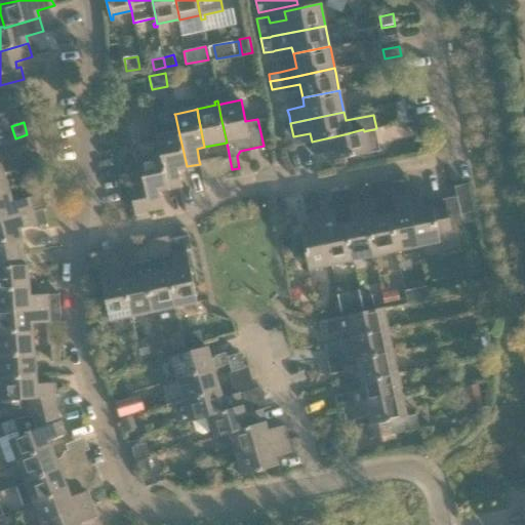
[(8,125),(0,127),(0,143),(12,139),(8,125)]
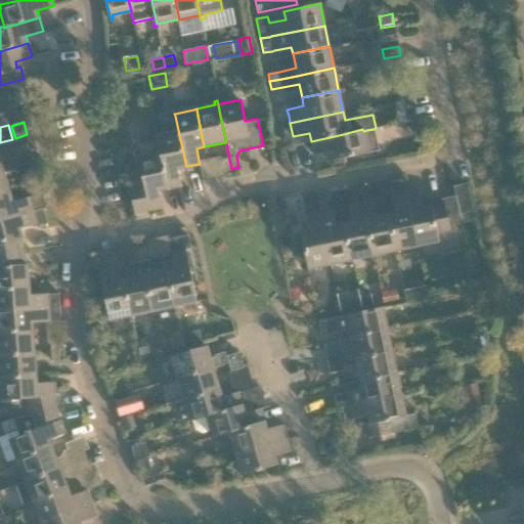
[(348,133),(311,141),(314,155),(331,151),(333,160),(335,170),(346,168),(344,158),(367,153),(374,151),(379,150),(374,129),(367,130),(363,131),(362,129),(347,133),(348,133)]
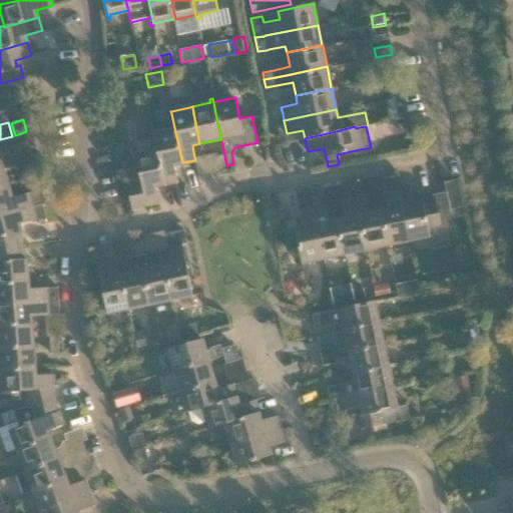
[(153,131),(152,131),(152,133),(156,149),(164,184),(176,182),(173,164),(182,162),(174,127),(153,131)]
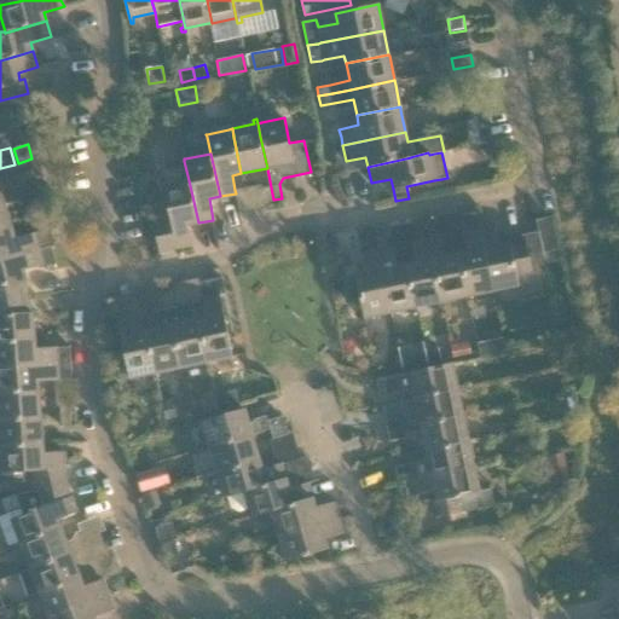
[(161,221),(154,223),(160,252),(192,244),(189,225),(198,223),(189,180),(163,185),(171,219),(161,221)]
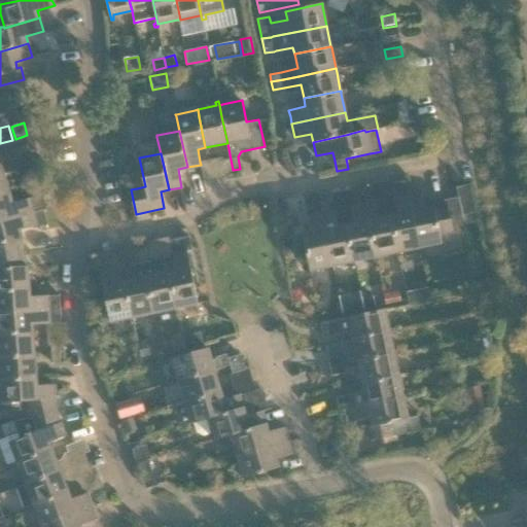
[(18,161),(20,169),(32,165),(30,157),(18,161)]
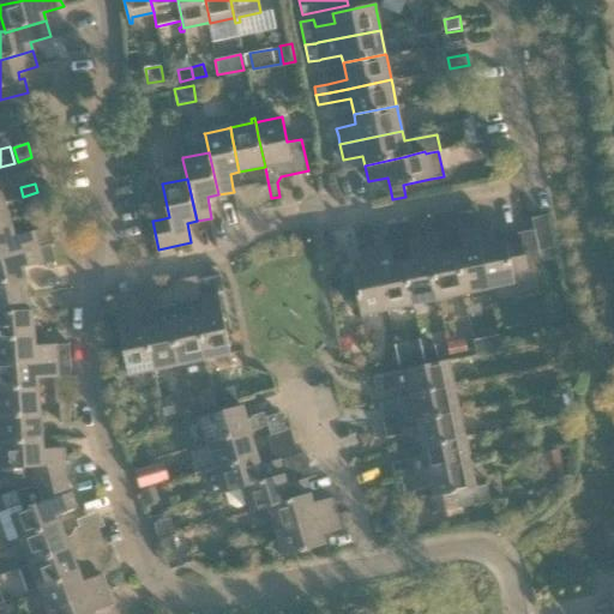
[(268,186),(259,187),(262,200),(271,198),(269,186),(268,186)]
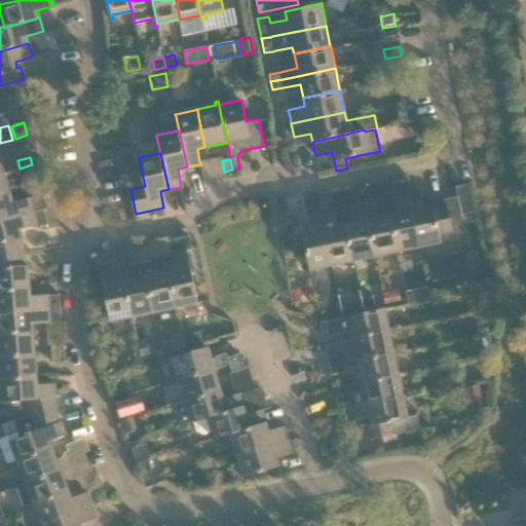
[(32,164),(20,168),(22,176),(34,173),(32,164)]
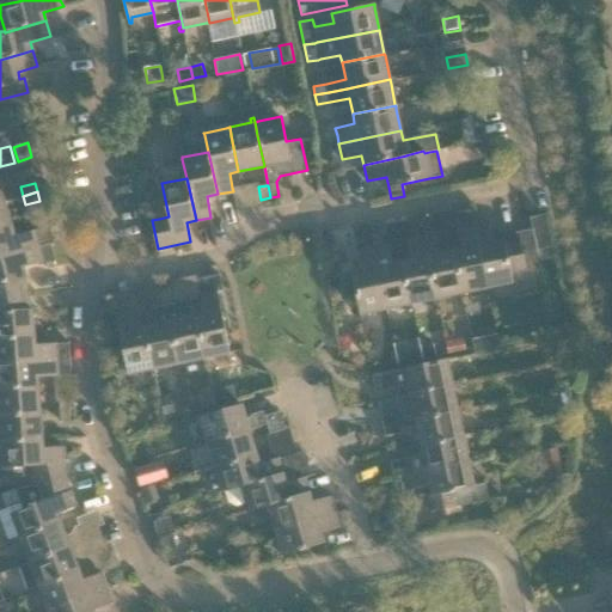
[(4,201),(0,202),(0,228),(11,226),(4,201)]
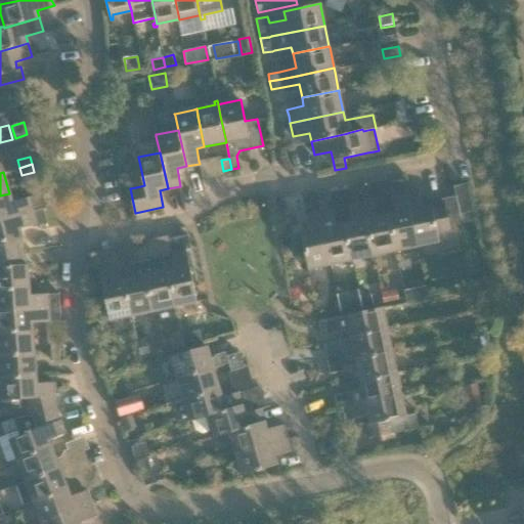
[(395,212),(387,213),(395,250),(398,249),(417,245),(406,192),(405,192),(403,180),(389,182),(393,201),(395,212)]
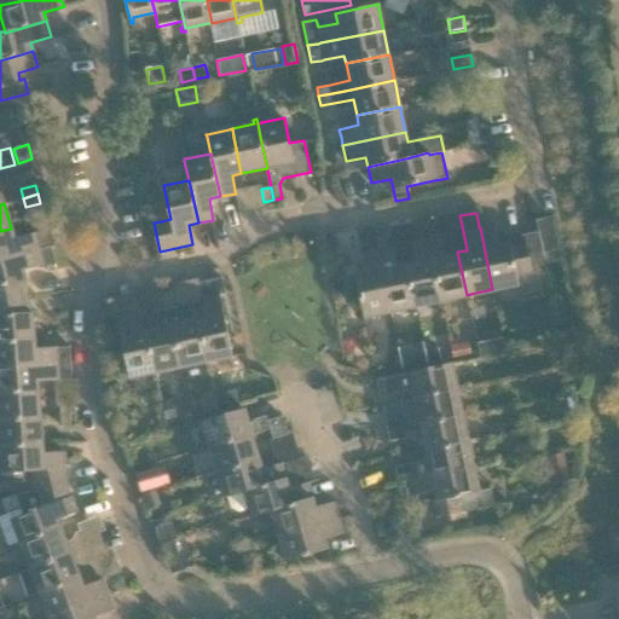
[(551,218),(537,220),(539,232),(543,253),(559,249),(551,218)]
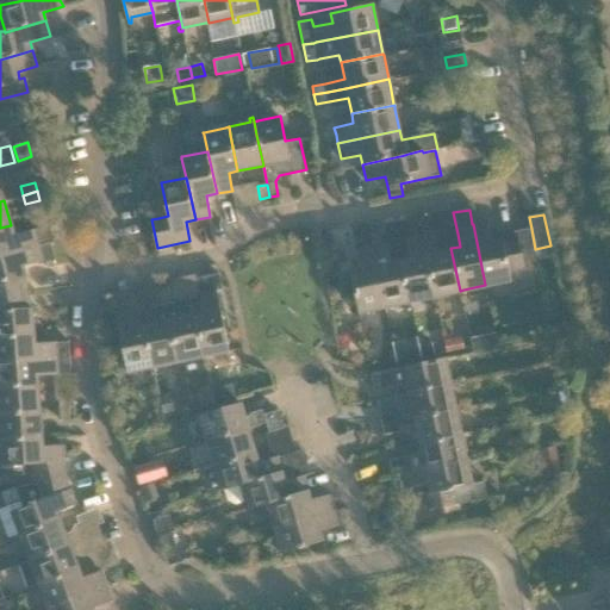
[(430,219),(419,222),(422,236),(423,241),(435,296),(437,296),(459,291),(460,291),(450,248),(437,251),(435,238),(434,234),(434,232),(430,219)]
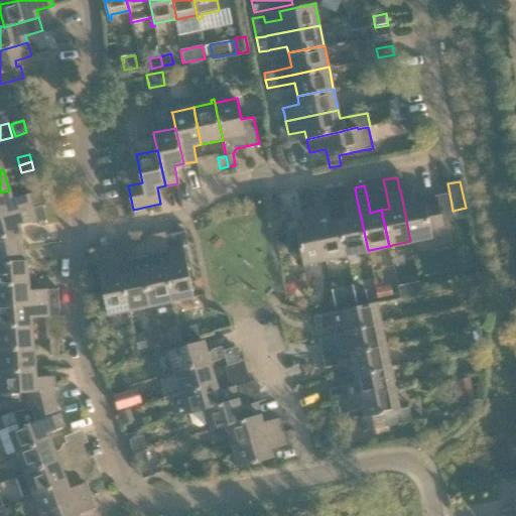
[(347,218),(339,220),(346,255),(347,254),(365,251),(368,250),(358,204),(357,200),(355,187),(347,189),(349,201),(344,202),(345,207),(347,218)]
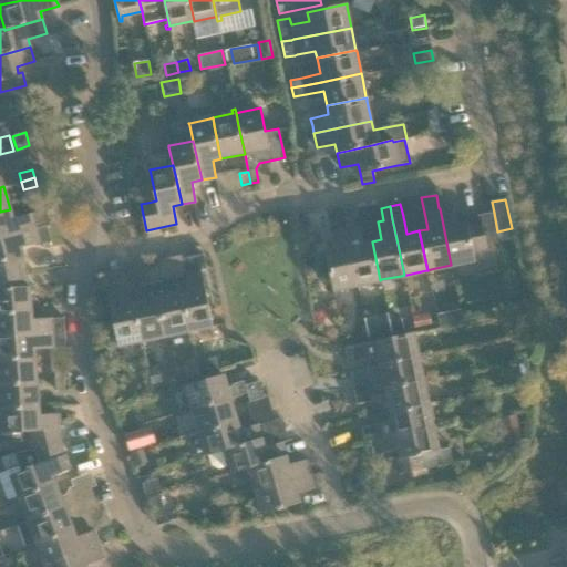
[(453,206),(440,208),(451,265),(471,261),(474,259),(483,257),(488,256),(485,239),(481,219),(457,224),(453,206)]
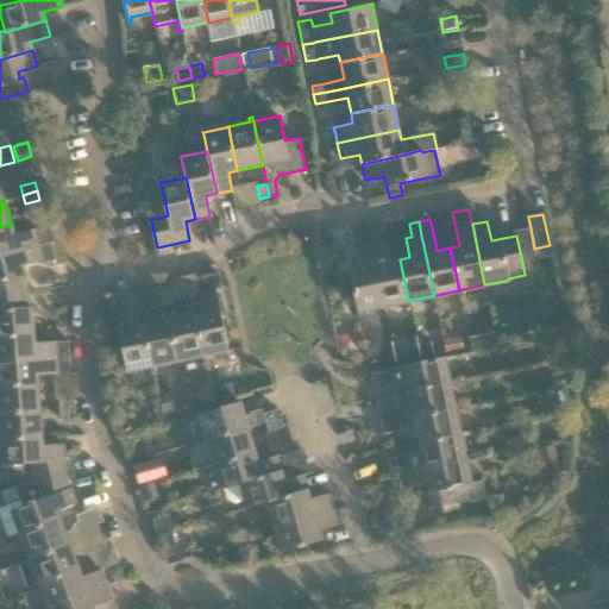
[(11,225),(0,227),(0,255),(37,244),(39,244),(52,240),(48,224),(36,227),(32,228),(14,234),(11,225)]
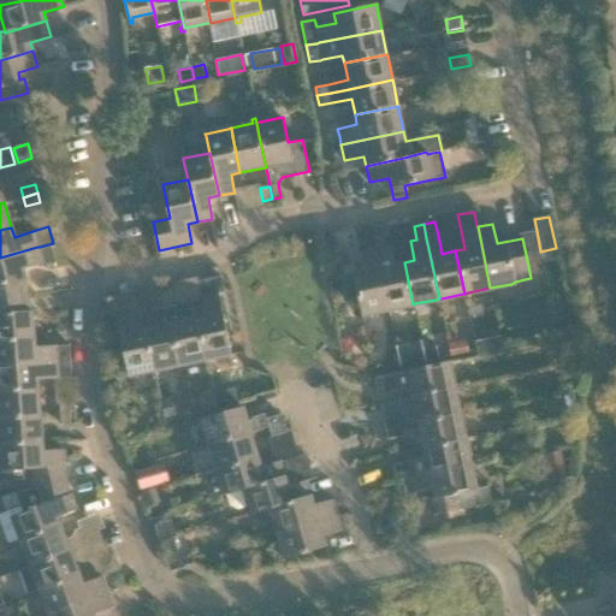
[(377,248),(374,248),(388,309),(410,304),(413,304),(404,262),(395,264),(392,250),(391,244),(385,246),(377,248)]
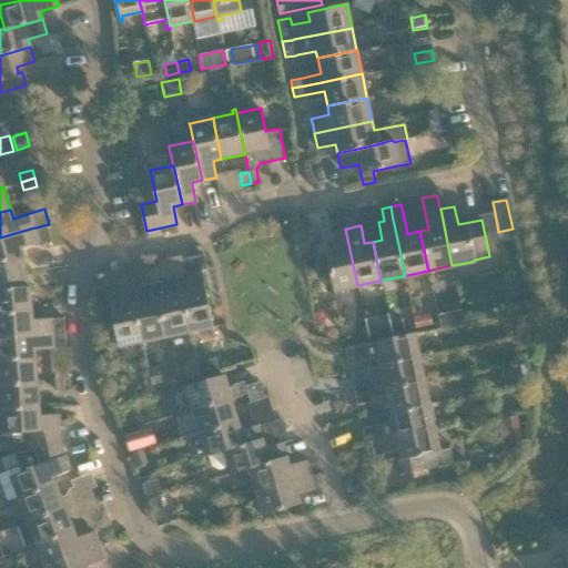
[(34,227),(0,237),(0,276),(26,273),(22,257),(24,256),(21,247),(39,242),(34,227)]
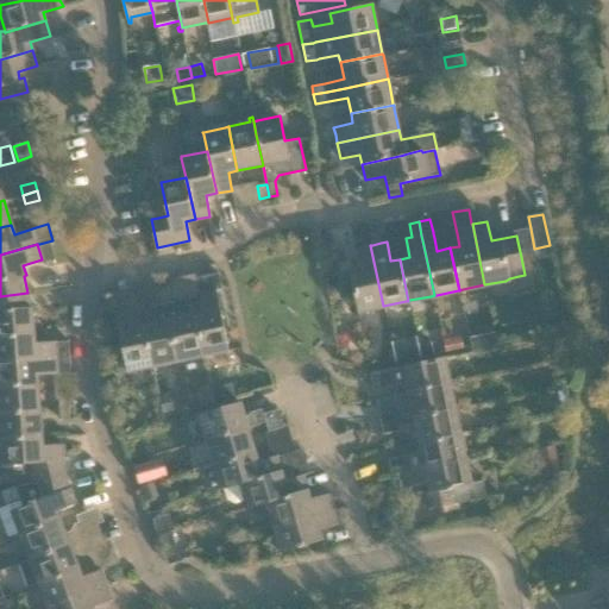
[(358,268),(349,270),(357,312),(360,311),(383,306),(370,245),(355,249),(358,268)]
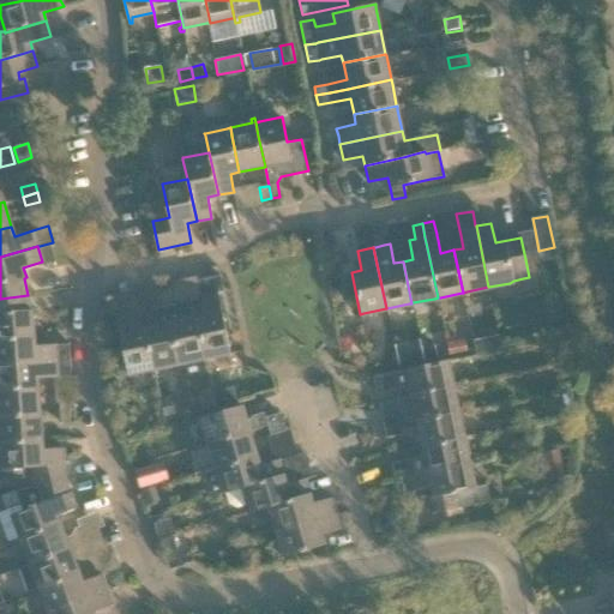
[(198,280),(202,300),(205,313),(196,314),(205,357),(209,357),(232,353),(217,293),(223,292),(220,275),(198,280)]
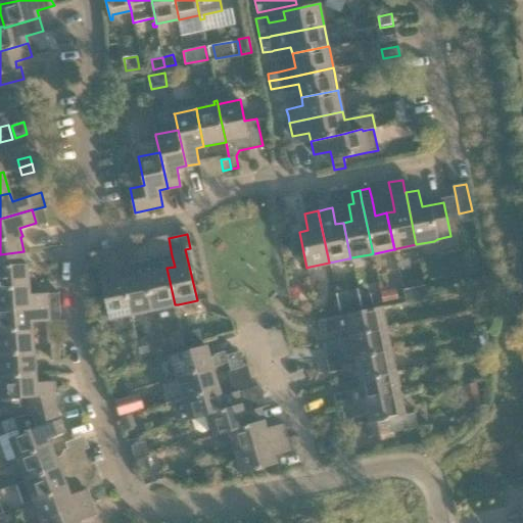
[(149,257),(146,244),(139,245),(152,310),(155,310),(174,305),(175,304),(167,268),(163,269),(156,271),(154,259),(153,256),(149,257)]
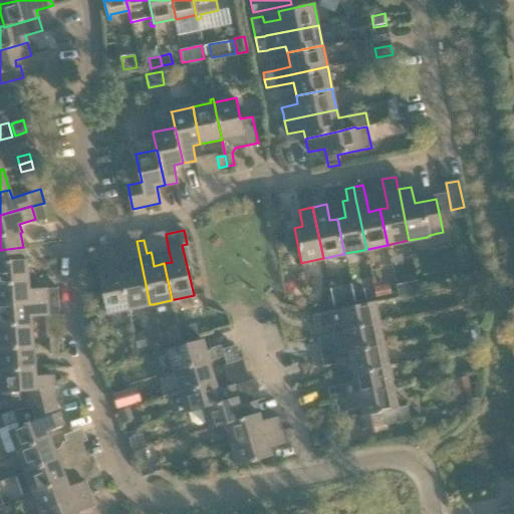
[(150,304),(137,241),(129,243),(132,256),(129,257),(129,260),(132,270),(120,272),(129,309),(130,309),(147,305),(150,304)]
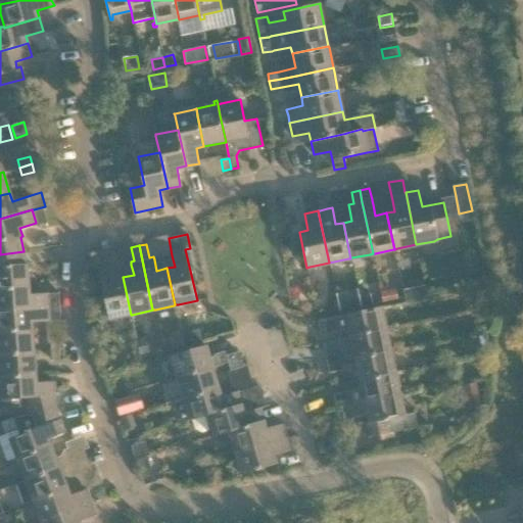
[(27,265),(24,251),(0,254),(0,288),(30,286),(28,264),(27,265)]
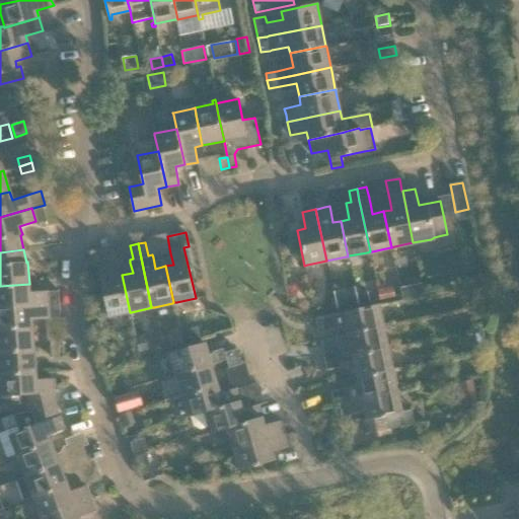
[(92,268),(97,267),(108,316),(127,312),(130,312),(122,275),(115,277),(112,267),(108,249),(94,251),(90,257),(92,268)]
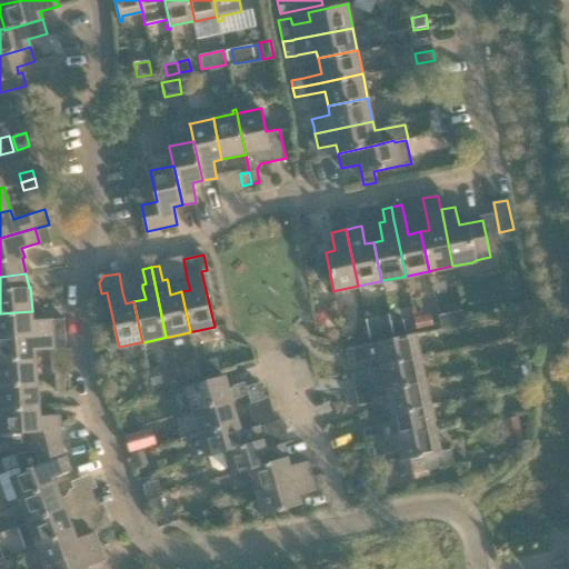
[(441,328),(446,327),(465,323),(462,310),(443,315),(438,316),(441,328)]
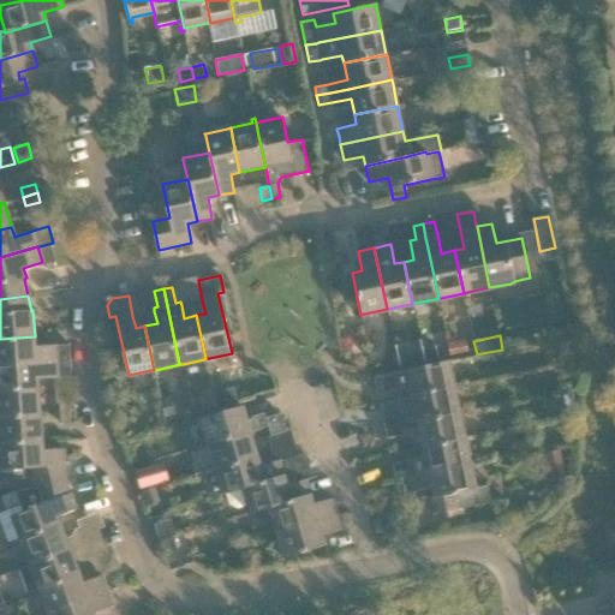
[(0,365),(57,362),(70,360),(69,344),(55,345),(35,346),(35,336),(0,339),(0,365)]
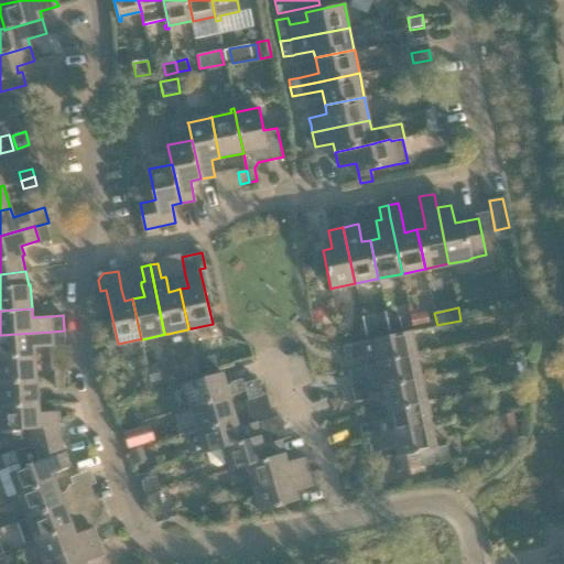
[(429,323),(426,312),(411,315),(413,326),(429,323)]
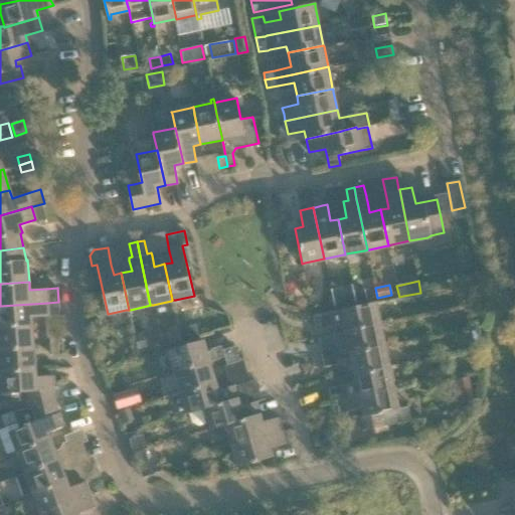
[(367,300),(365,288),(354,290),(356,303),(367,300)]
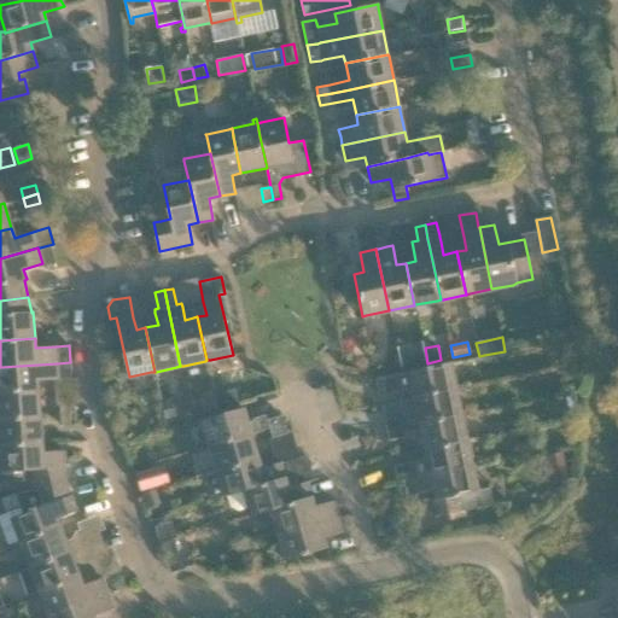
[(57,363),(0,367),(0,392),(39,391),(38,380),(58,379),(71,378),(70,362),(57,363)]
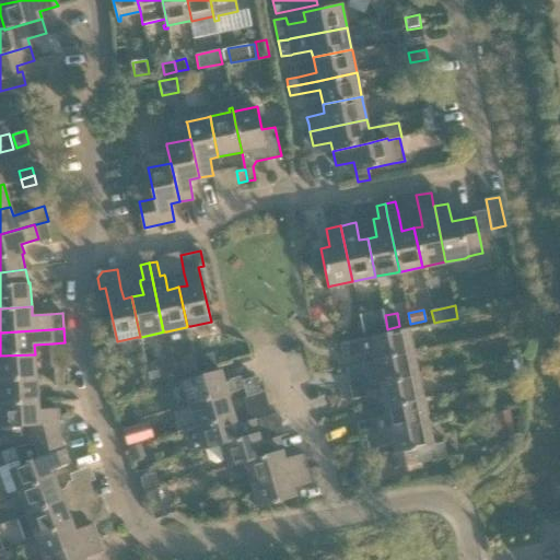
[(351,340),(339,342),(342,358),(353,356),(354,354),(373,351),(374,360),(413,351),(408,328),(351,340)]
